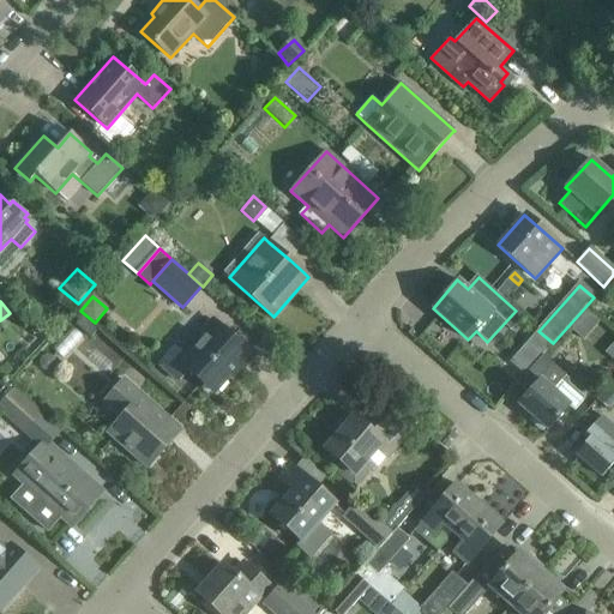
[(76,325),(91,338),(98,330),(82,317),(76,325)]
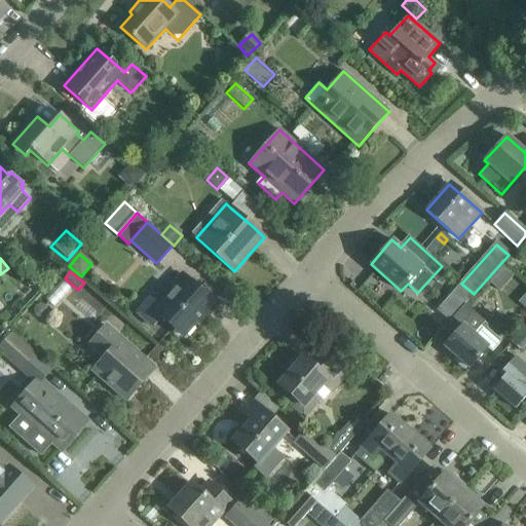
[(171,286),(175,289),(164,300),(155,292),(137,312),(152,327),(161,316),(183,336),(213,302),(181,274),(171,286)]
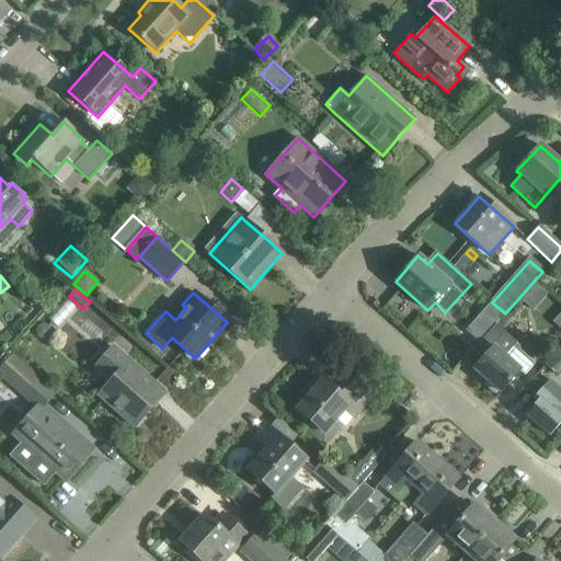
[(75,308),(66,300),(48,320),(58,328),(75,308)]
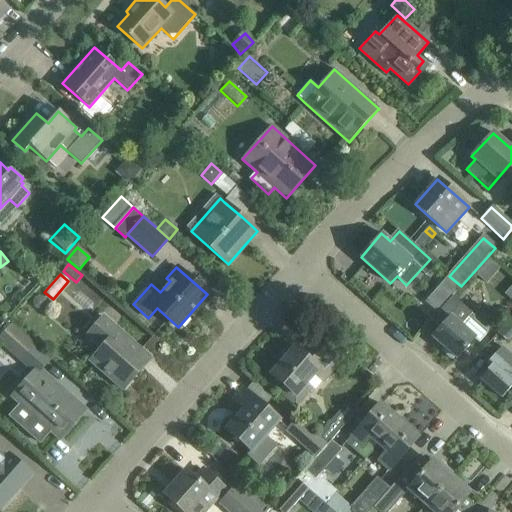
[(448,276),(439,286),(451,297),(452,296),(460,287),(448,276)]
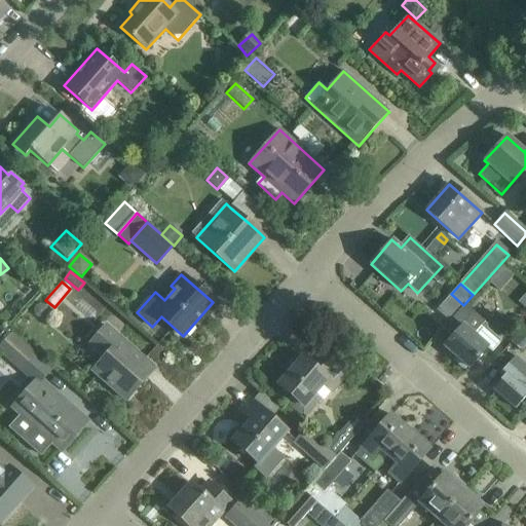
[(33,315),(40,320),(47,315),(46,307),(40,303),(33,307),(33,315)]
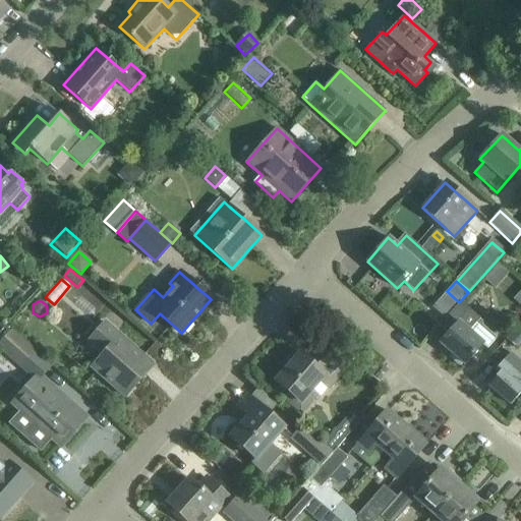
[(459,302),(439,326),(448,334),(440,343),(452,354),(449,357),(460,366),(462,363),(464,365),(482,344),(486,349),(495,340),(495,336),(482,325),(478,326),(466,314),(470,310),(460,301),(459,302)]
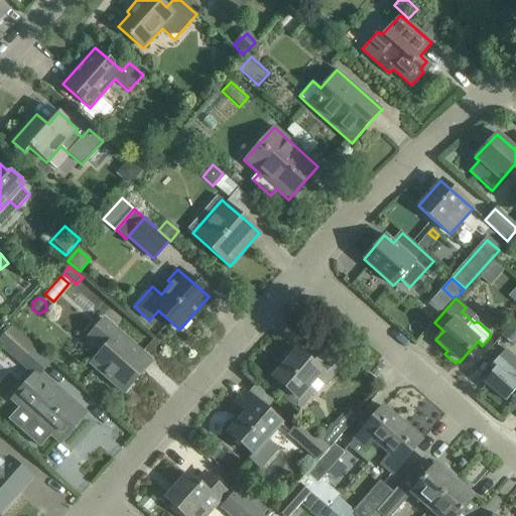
[(151,361),(131,343),(104,318),(88,338),(102,351),(91,364),(123,393),(151,361)]
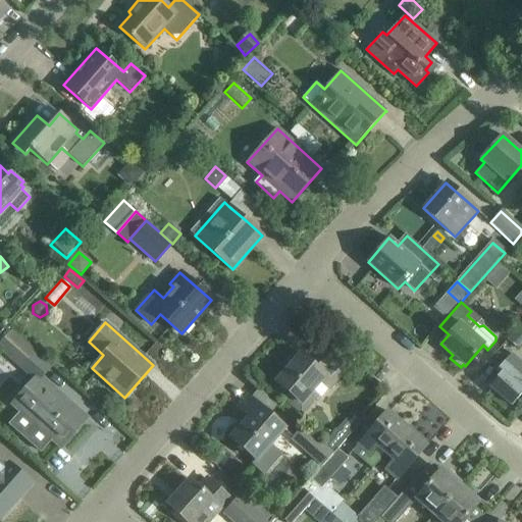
[(521,322),(508,338),(518,348),(521,343),(521,322)]
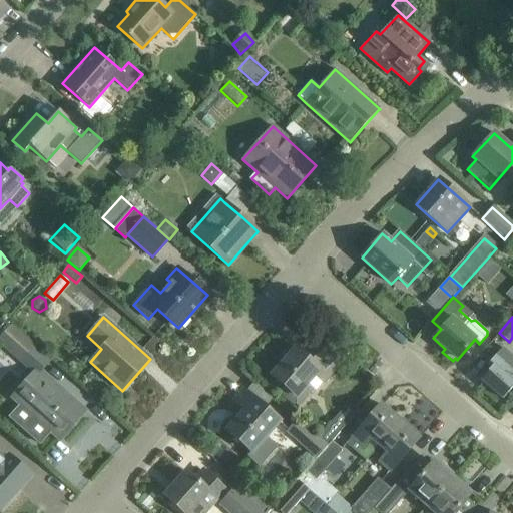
[(12,325),(0,338),(0,342),(23,364),(24,363),(35,351),(37,348),(12,325)]
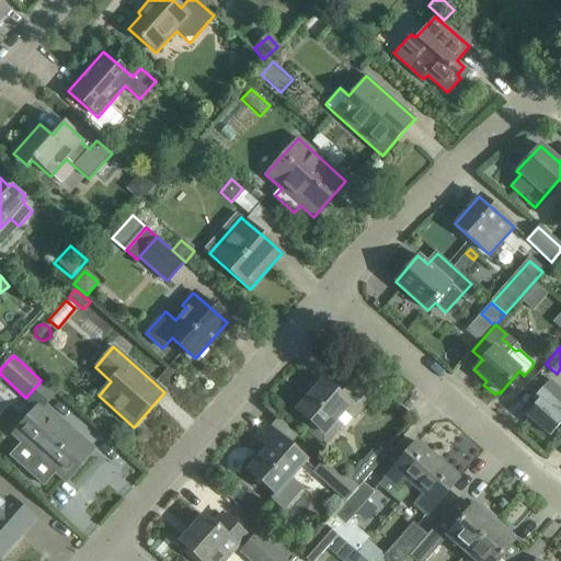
[(310,396),(297,411),(311,423),(306,430),(318,439),(324,446),(343,425),(335,419),(342,411),(352,419),(367,401),(358,393),(339,376),(329,386),(322,381),(321,382),(310,396)]
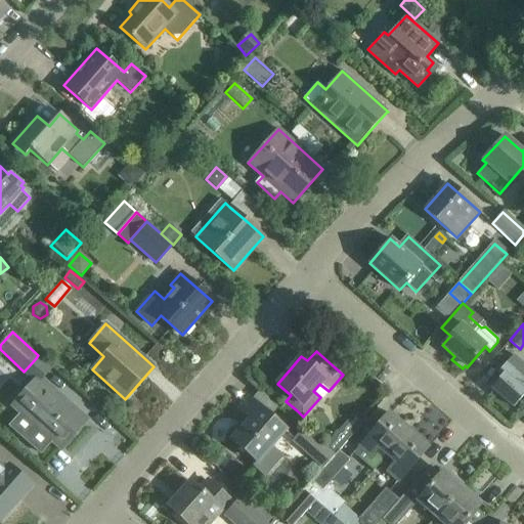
[(523,390),(522,389),(523,387),(523,364),(513,354),(499,369),(503,374),(490,388),(513,407),(523,394),(523,390)]
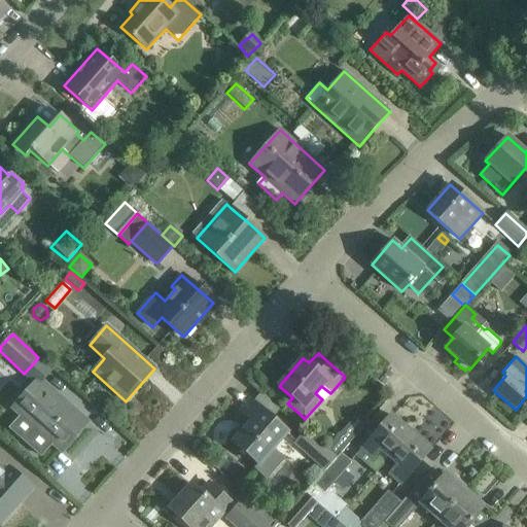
[(35,382),(11,408),(21,416),(36,429),(25,443),(40,456),(51,444),(61,452),(88,422),(39,379),(38,378),(35,382)]
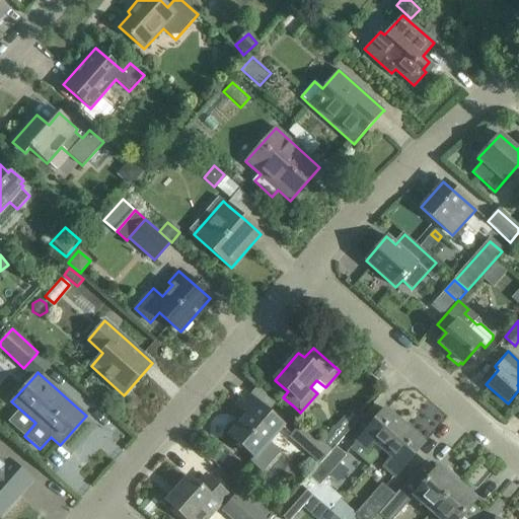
[(247,415),(230,434),(255,456),(255,457),(250,463),(261,471),(266,465),(280,450),(270,441),(283,426),(267,412),(248,396),(246,393),(236,404),(247,415)]
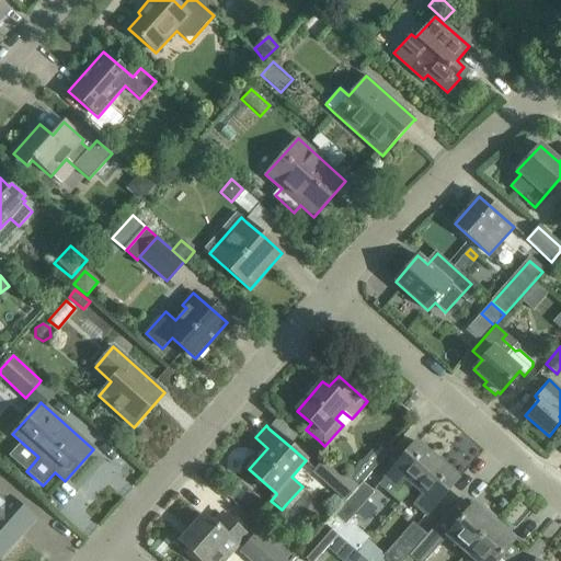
[(384,478),(378,484),(399,503),(413,487),(437,460),(415,442),(384,478)]
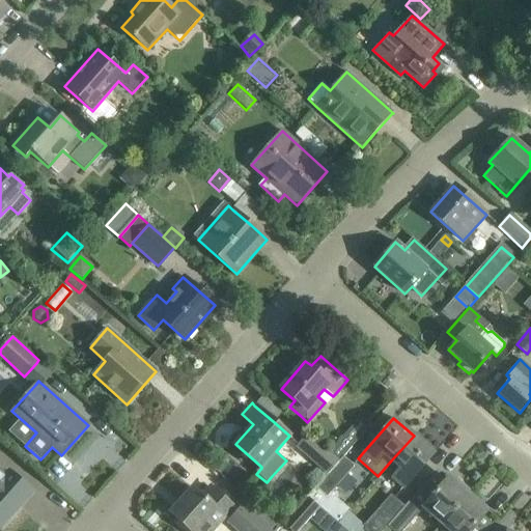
[(307,434),(297,446),(328,473),(338,462),(307,434)]
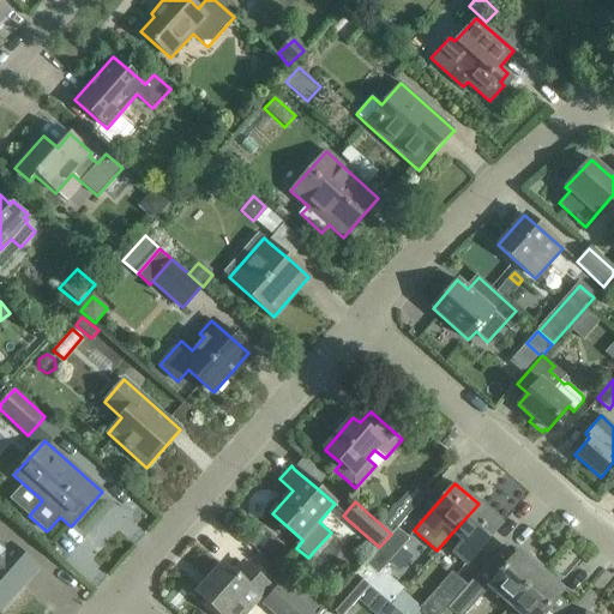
[(479,504),(452,533),(462,541),(452,552),(467,564),(501,524),(479,504)]
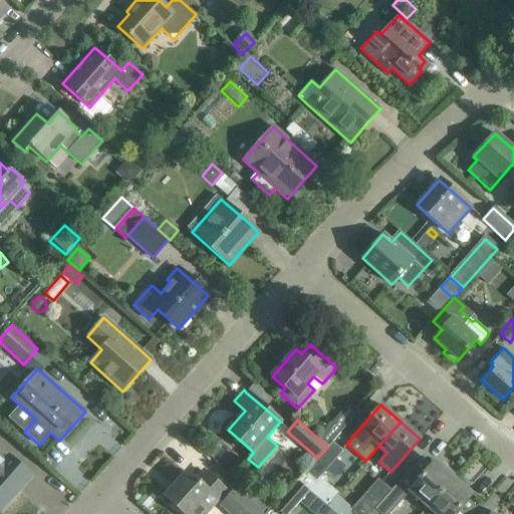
[(327,447),(317,458),(305,472),(314,480),(316,481),(317,480),(342,451),(331,442),(327,447)]
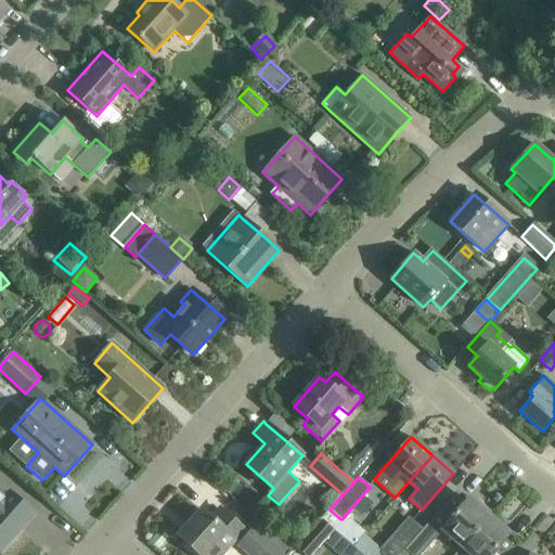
[(5,497),(0,491),(0,547),(2,550),(34,514),(9,492),(5,497)]
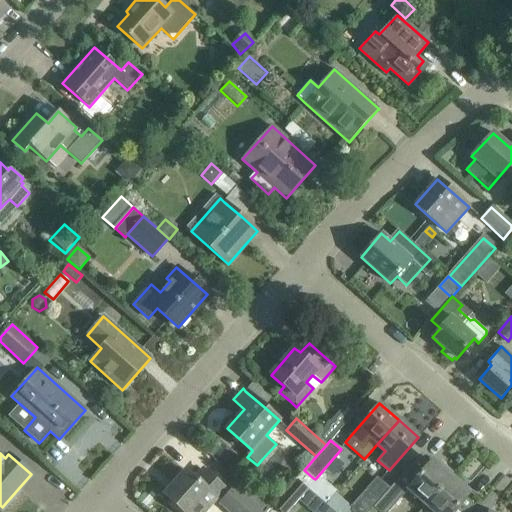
[(408,489),(425,505),(450,477),(449,476),(453,473),(443,464),(440,468),(432,460),(428,465),(418,456),(405,471),(387,490),(382,496),(373,507),(378,511),(387,511),(393,506),(408,489)]
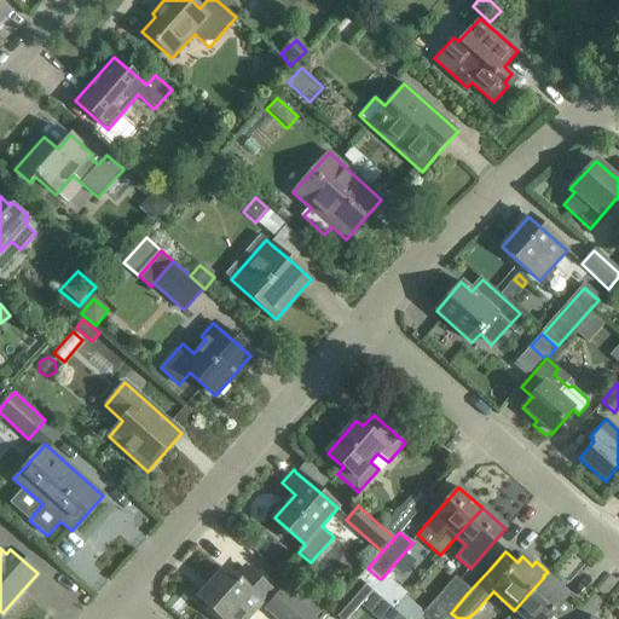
[(224,568),(198,597),(221,618),(244,618),(271,591),(244,568),(235,578),(224,568)]
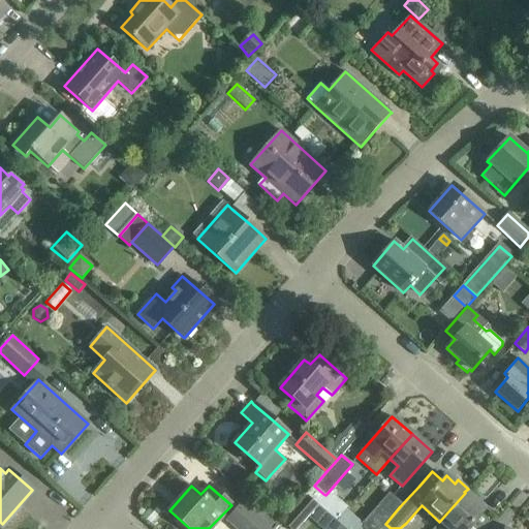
[(314,486),(307,495),(328,514),(336,521),(336,520),(340,516),(342,512),(345,509),(327,494),(325,495),(323,494),(314,486)]
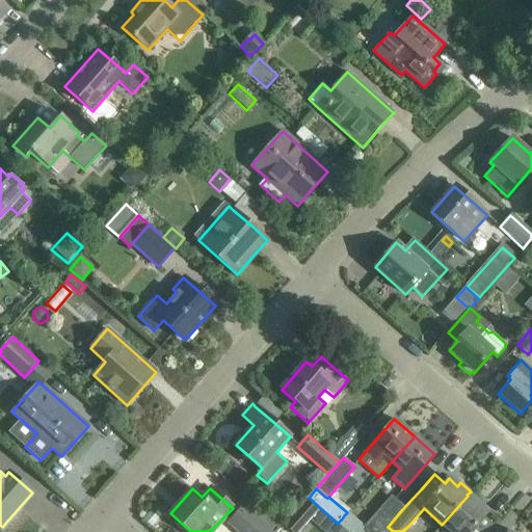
[(468,496),(442,525),(450,531),(487,531),(494,526),(483,516),(487,512),(468,496)]
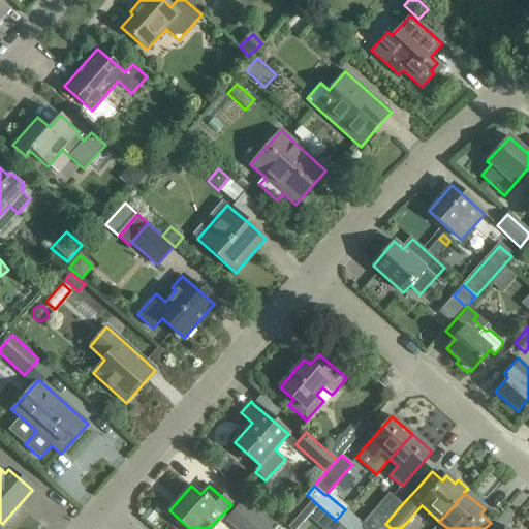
[(307,495),(281,523),(288,528),(298,528),(308,518),(310,516),(319,524),(328,514),(307,495)]
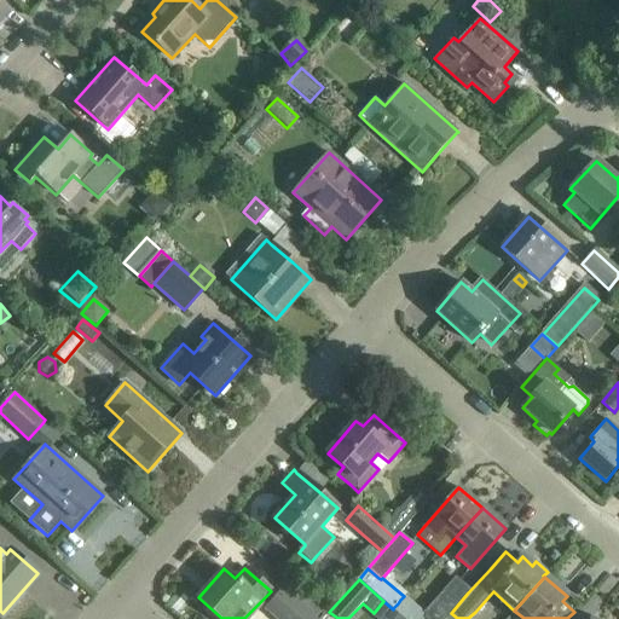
[(424,618),(445,618),(451,613),(462,600),(468,593),(456,582),(423,618),(424,618)]
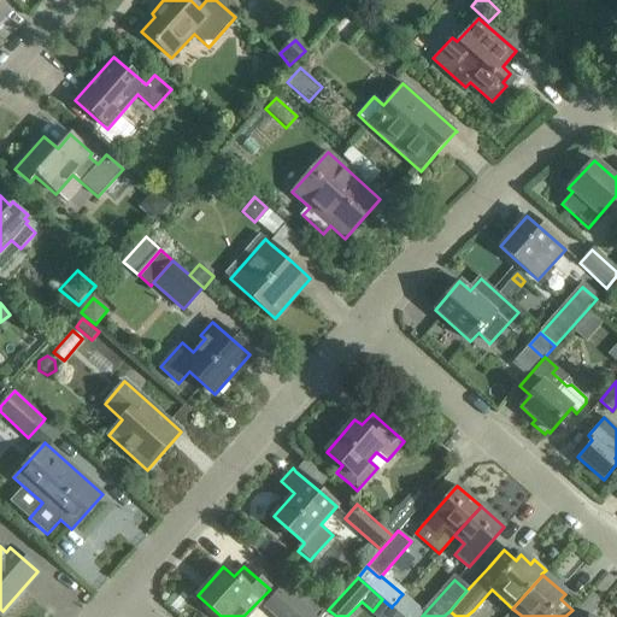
[(288,581),(265,606),(276,616),(310,616),(318,607),(288,581)]
